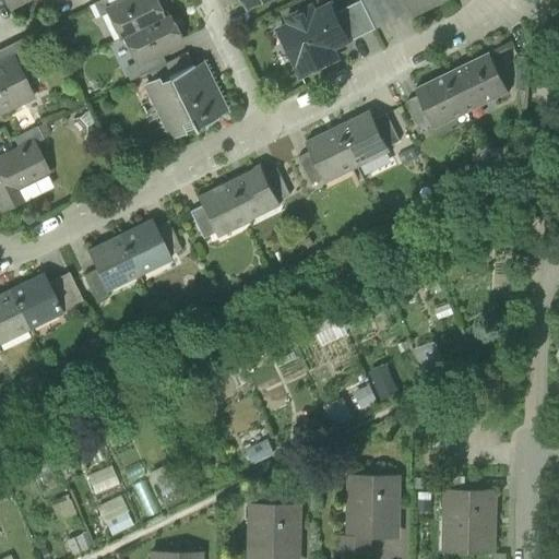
[(99,0),(94,3),(99,16),(107,12),(106,11),(111,9),(106,0),(99,0)]
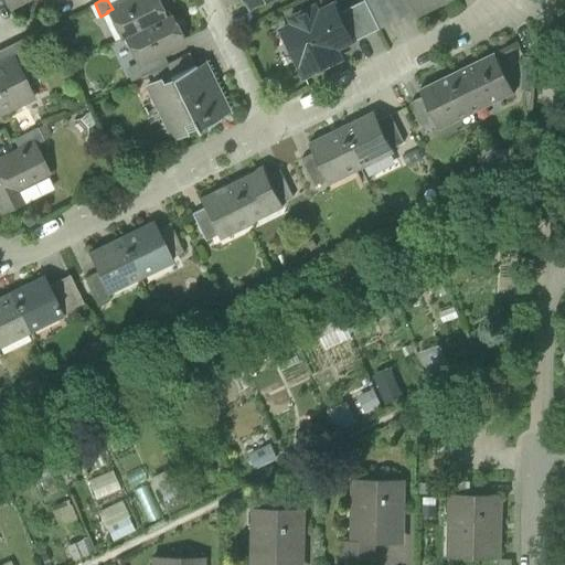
[(107,0),(113,9),(130,0),(107,0)]
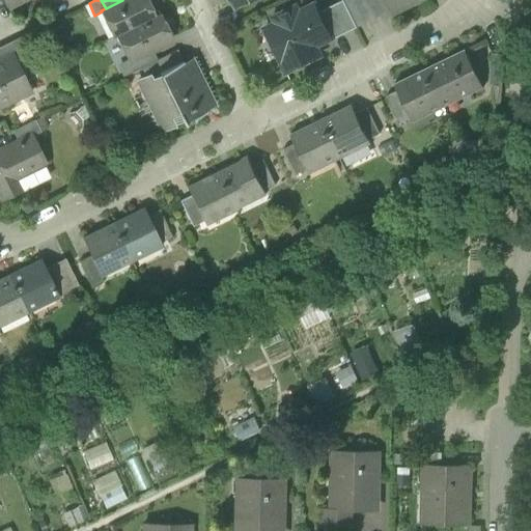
[(113,36),(116,35),(155,16),(146,0),(122,0),(106,8),(101,10),(102,11),(113,36)]
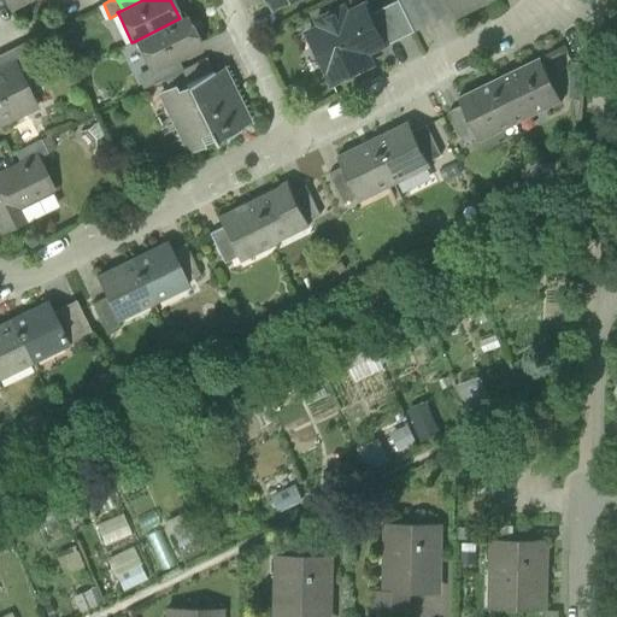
[(383,48),(416,33),(399,0),(371,15),(386,45),(383,46),(383,48)]
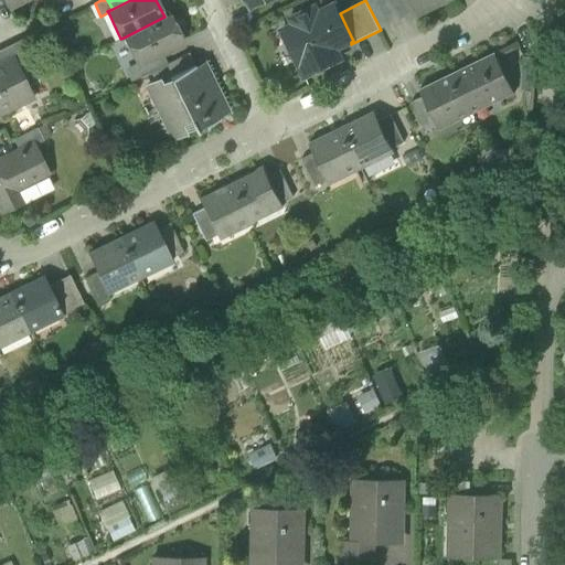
[(408,0),(365,0),(381,30),(415,13),(408,0)]
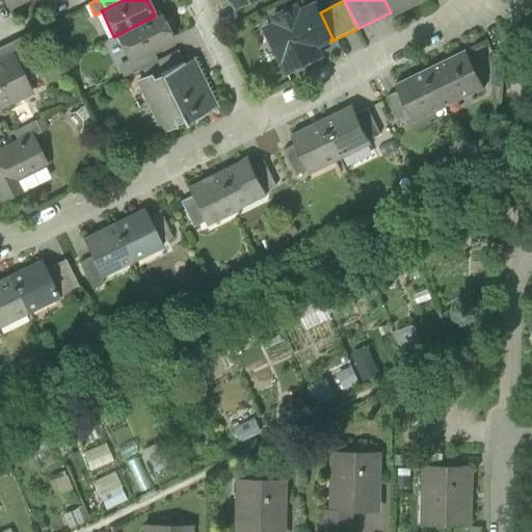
[(384,0),(391,12),(392,15),(421,0),(384,0)]
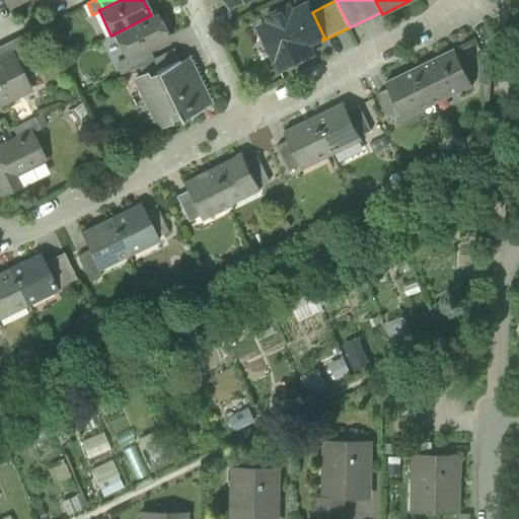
[(258,28),(280,71),(313,55),(309,46),(322,39),(324,38),(312,12),(308,4),(292,12),(290,6),(267,17),(270,23),(258,28)]
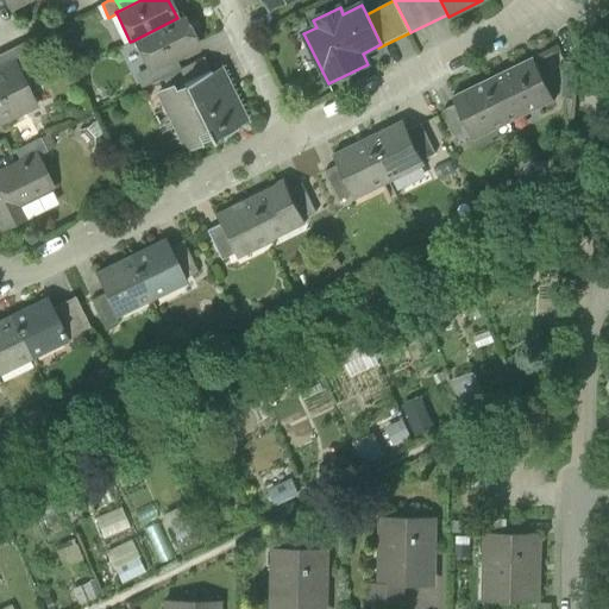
[(183,16),(177,18),(133,41),(148,68),(148,69),(171,57),(198,44),(183,16)]
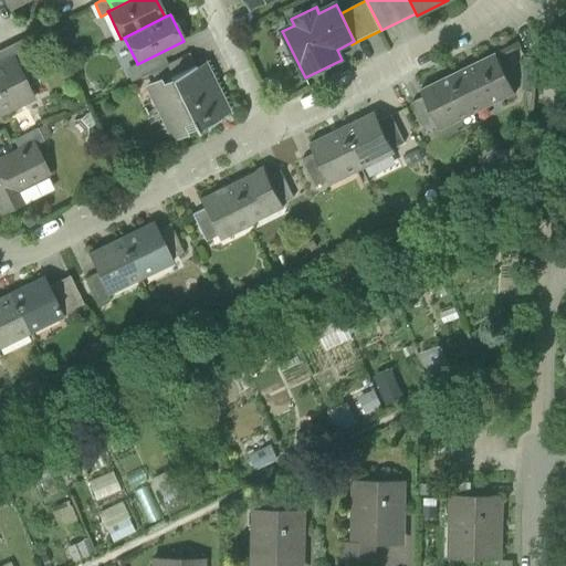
[(0,50),(0,64),(12,59),(13,61),(32,51),(25,38),(0,50)]
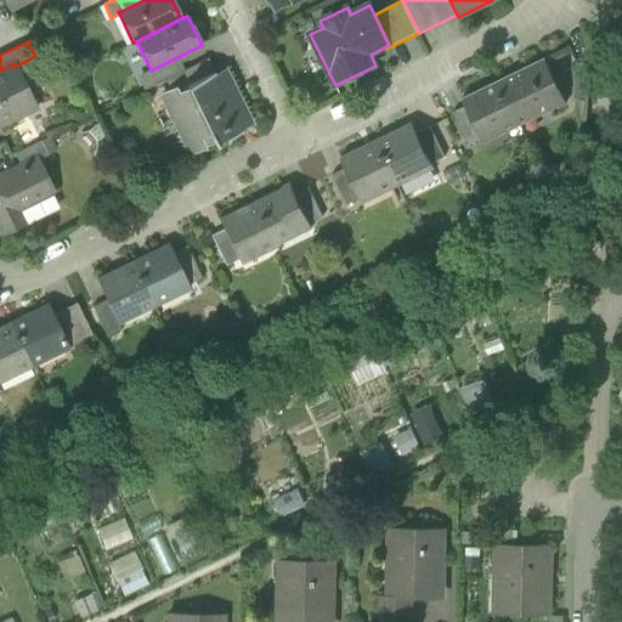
[(150,88),(165,79),(181,72),(175,58),(151,71),(151,69),(142,73),(150,88)]
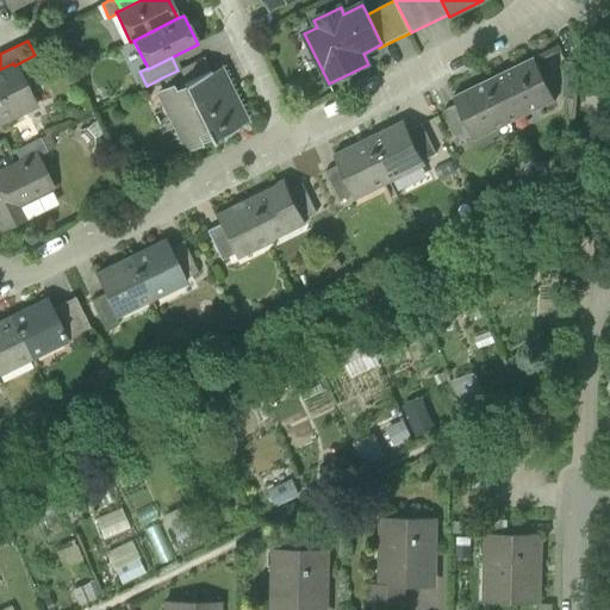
[(203,57),(178,70),(162,78),(168,92),(173,89),(210,72),(203,57)]
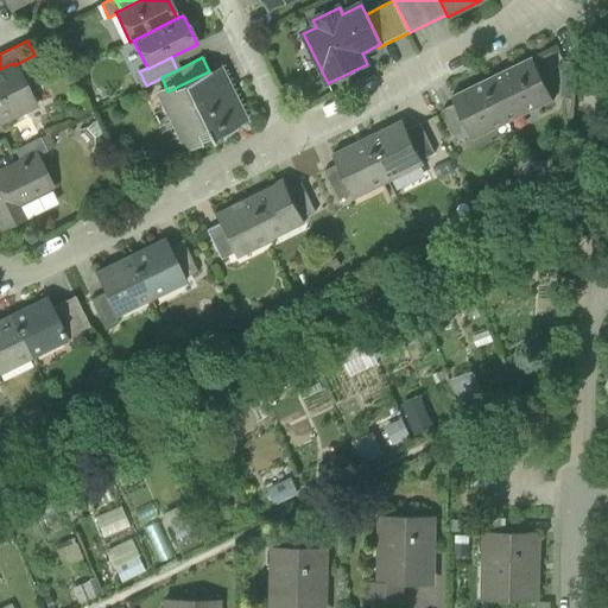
[(489,78),(487,80),(508,122),(511,122),(510,119),(551,99),(552,101),(553,100),(532,57),(531,58),(531,59),(491,80),(489,78)]
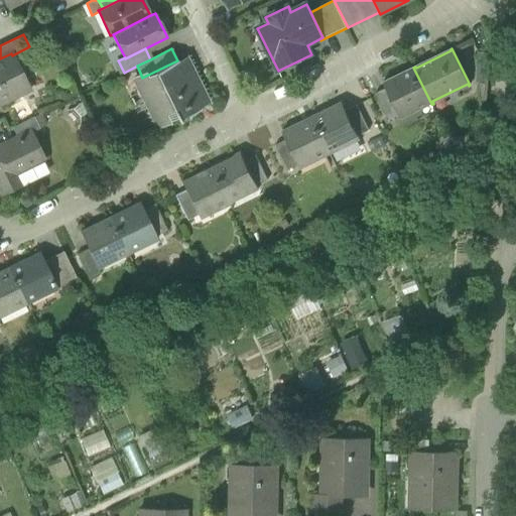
[(476,83),(488,84),(491,53),(479,52),(476,83)]
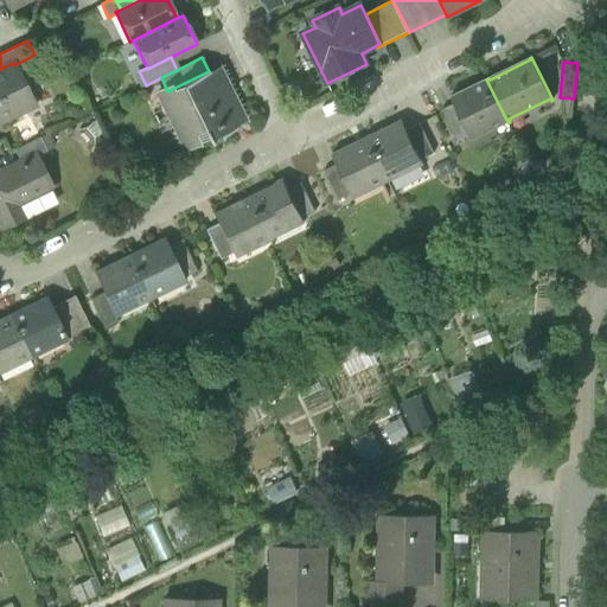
[(0,120),(33,104),(14,65),(13,63),(0,69),(0,120)]
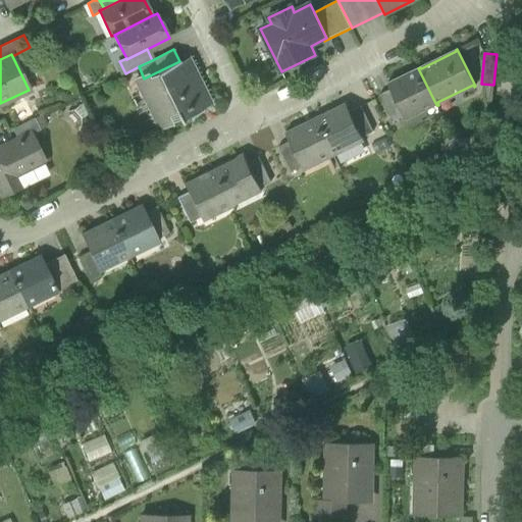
[(198,76),(200,75),(191,58),(180,63),(176,65),(178,68),(179,67),(185,70),(186,71),(191,69),(192,71),(196,80),(199,79),(198,76)]
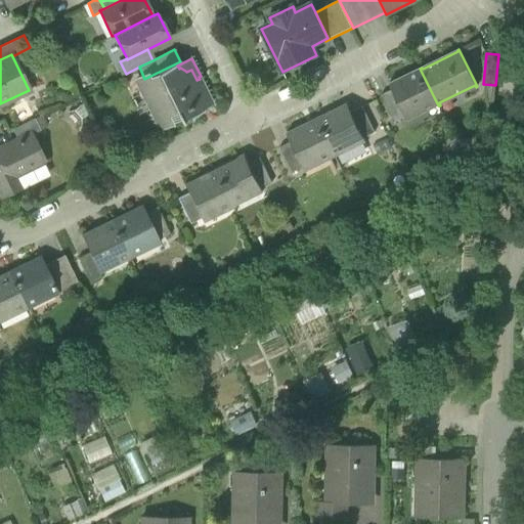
[(180,121),(181,123),(183,122),(182,120),(180,116),(188,112),(190,116),(191,118),(205,111),(204,110),(209,107),(208,103),(204,94),(207,93),(208,94),(209,93),(201,76),(199,77),(200,79),(197,80),(192,72),(191,70),(186,72),(185,71),(180,68),(179,69),(177,66),(181,63),(180,61),(148,77),(144,79),(145,79),(135,84),(144,102),(145,102),(145,100),(151,97),(162,120),(165,118),(165,119),(170,117),(170,116),(176,113),(180,121)]
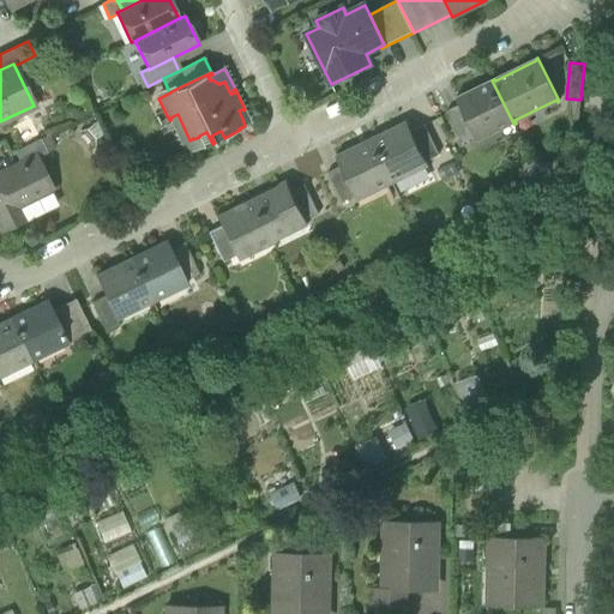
[(512,125),(513,124),(492,80),(491,80),(492,83),(477,90),(476,89),(459,97),(459,96),(457,97),(462,104),(477,137),(480,140),(481,140),(479,136),(511,120),(512,125)]
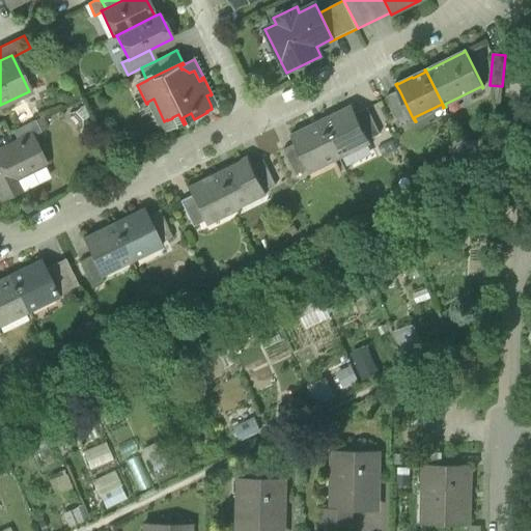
[(146,80),(150,78),(149,74),(135,81),(137,85),(147,80),(146,80)]
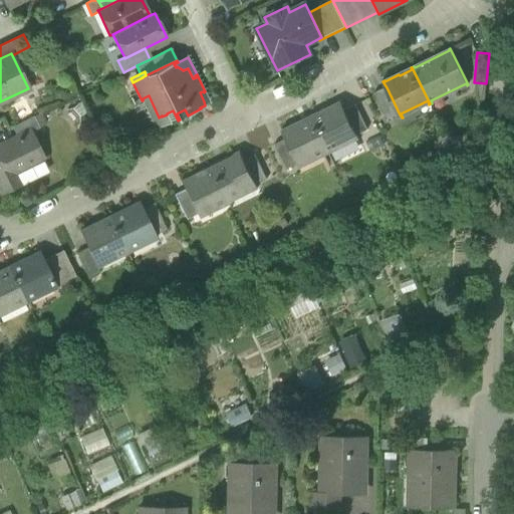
[(375,93),(389,119),(400,114),(387,87),(375,93)]
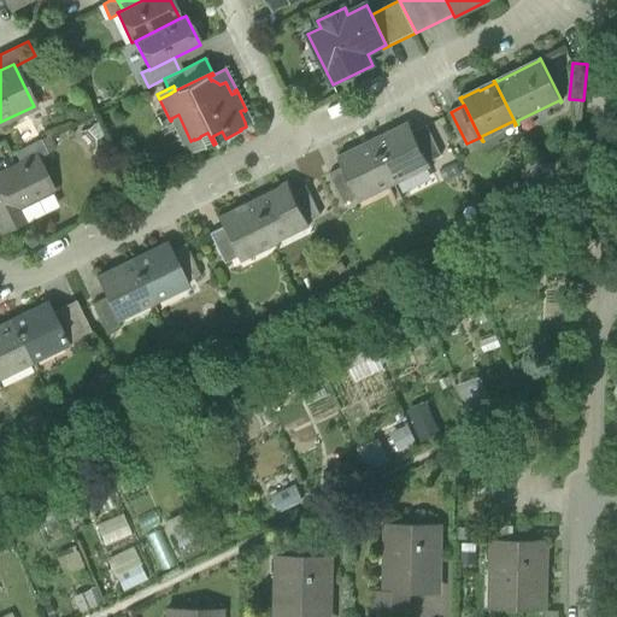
[(245,122),(246,127),(252,123),(246,110),(245,111),(244,110),(240,111),(245,122)]
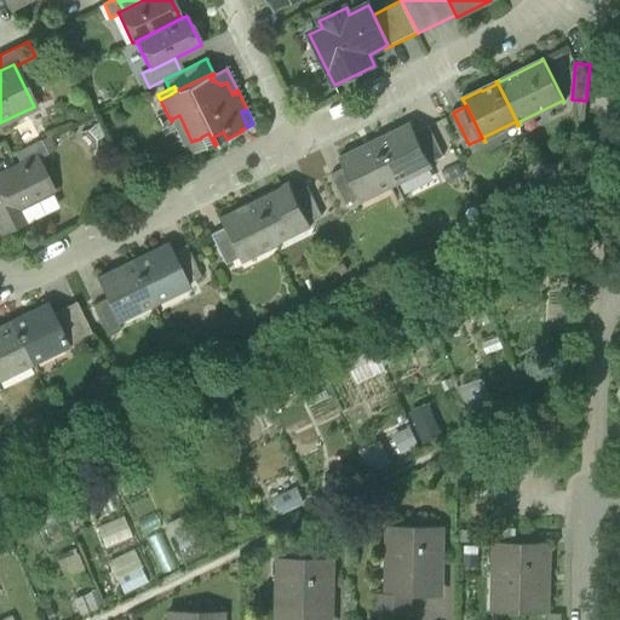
[(172,121),(171,121),(188,156),(213,143),(208,133),(201,137),(201,138),(195,141),(195,139),(191,142),(179,115),(172,119),(172,121)]
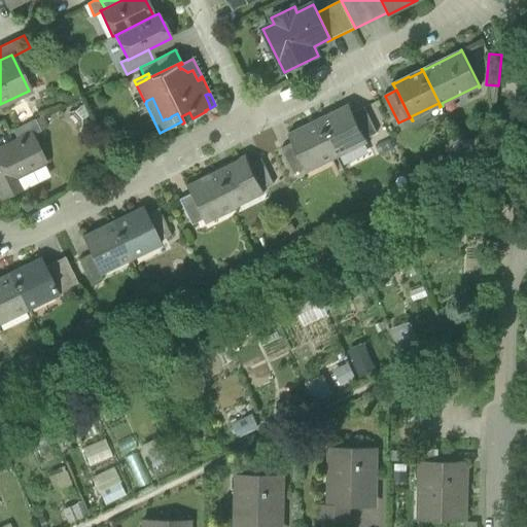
[(330,116),(320,121),(336,154),(366,139),(354,114),(350,105),(329,115),(330,116)]
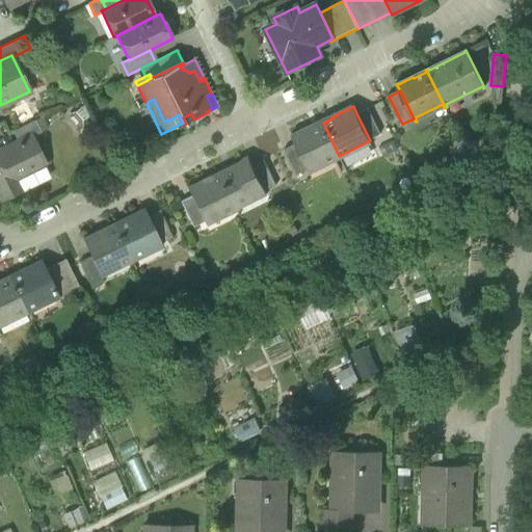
[(357,115),(370,140),(381,135),(369,109),(357,115)]
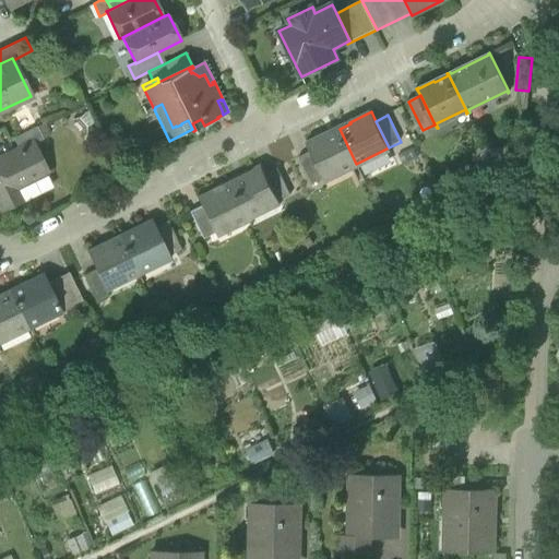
[(192,123),(194,128),(203,123),(201,119),(192,123)]
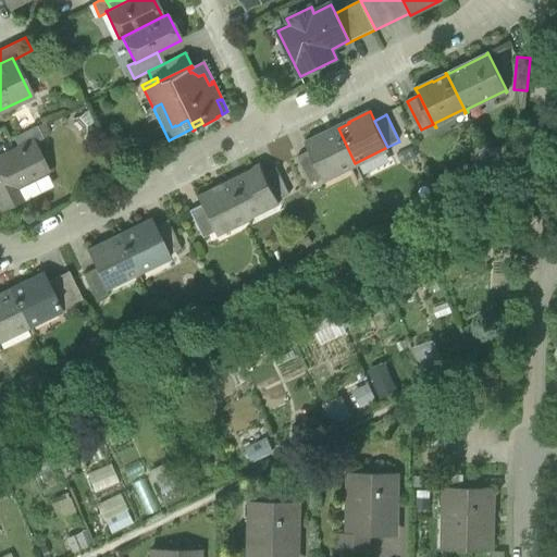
[(13,137),(19,149),(32,143),(33,144),(42,138),(37,126),(13,137)]
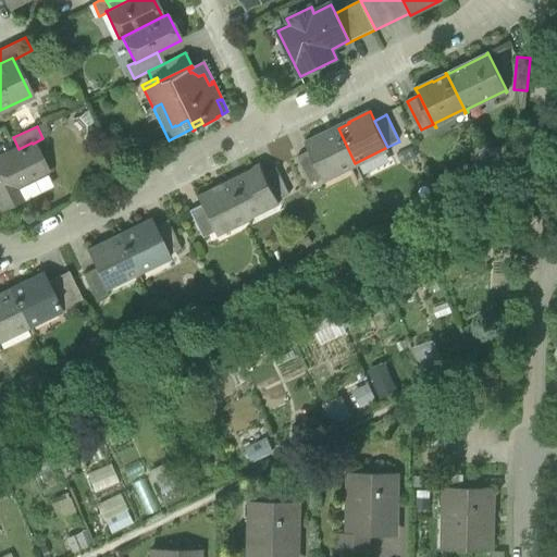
[(323,178),(355,163),(338,128),(327,134),(326,133),(306,144),(311,155),(323,178)]
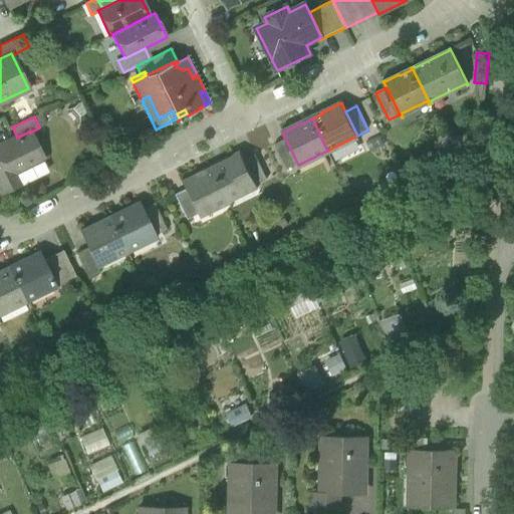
[(0,189),(1,192),(21,182),(16,173),(43,160),(30,133),(29,132),(17,138),(0,146),(0,189)]
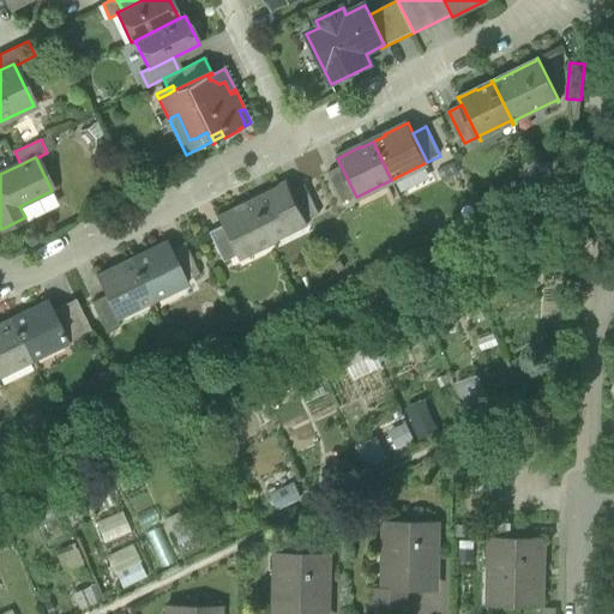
[(329,178),(342,204),(356,197),(343,170),(329,178)]
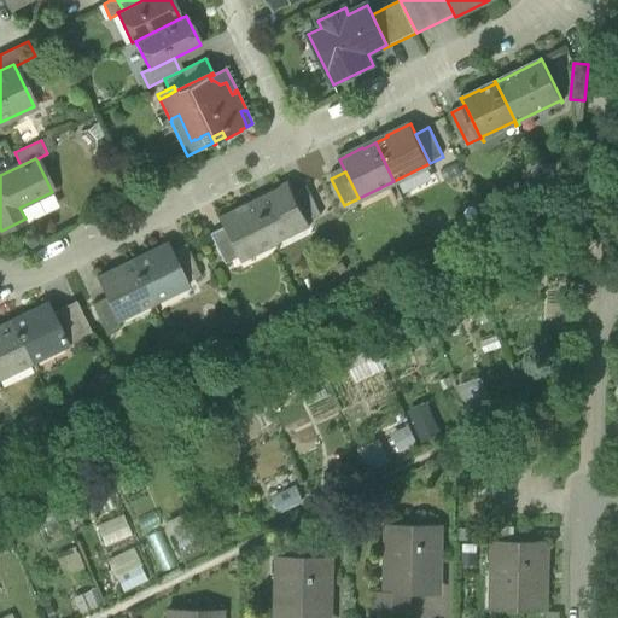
[(266,196),(254,202),(273,240),(308,223),(295,197),(289,184),(266,196)]
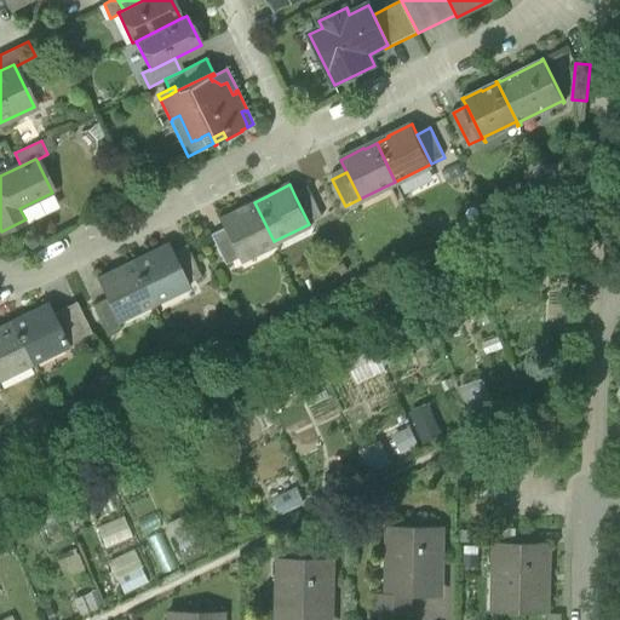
[(296,197),(309,224),(322,218),(309,190),(296,197)]
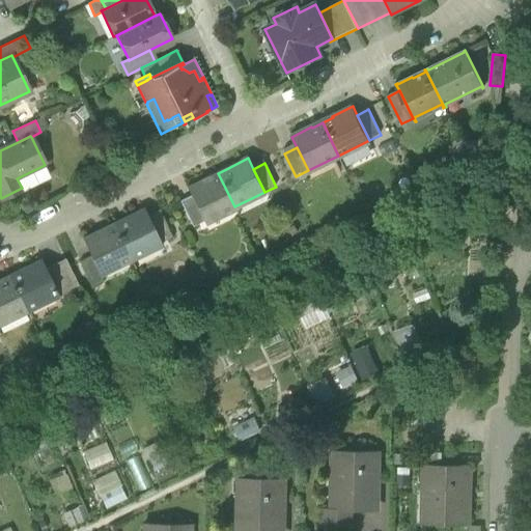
[(49,174),(45,165),(17,178),(22,188),(25,189),(48,177),(49,174)]
